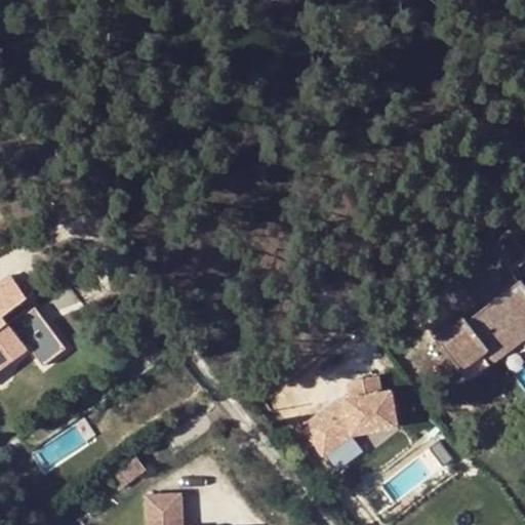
[(509,238),(487,254),(503,275),(510,271),(524,258),(509,238)]
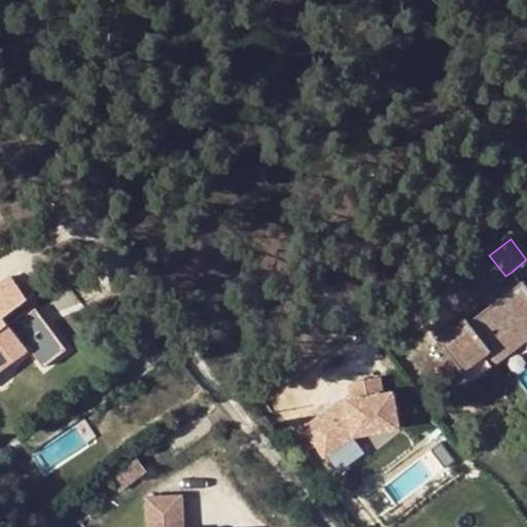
[(437,339),(470,383),(500,360),(489,346),(522,322),(526,328),(526,286),(524,283),(522,284),(512,292),(501,280),(505,276),(489,255),(459,277),(476,299),(483,292),(493,306),(469,324),(466,317),(437,339)]
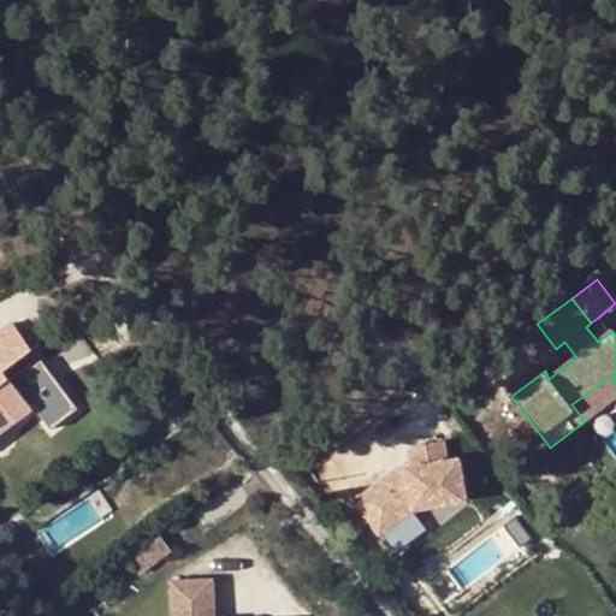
[(610,332),(598,318),(591,323),(586,327),(598,342),(610,332)]
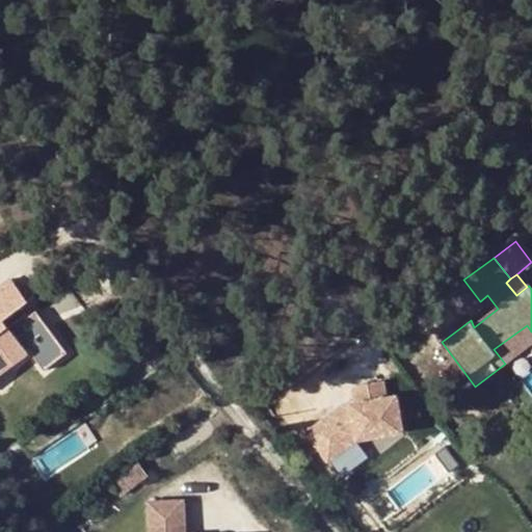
[(11,280),(0,288),(0,328),(24,356),(29,353),(3,320),(28,301),(11,280)]
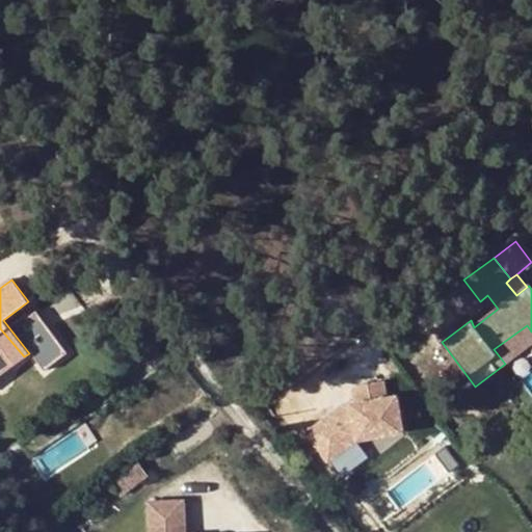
[(494,349),(505,364),(531,343),(531,331),(527,325),(494,349)]
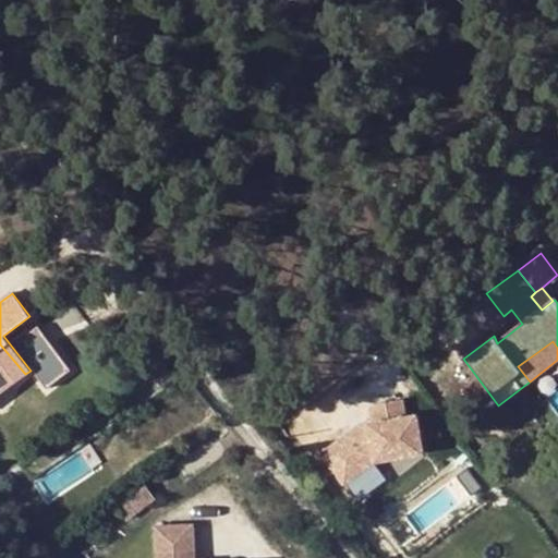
[(0,392),(25,374),(0,344),(0,392)]
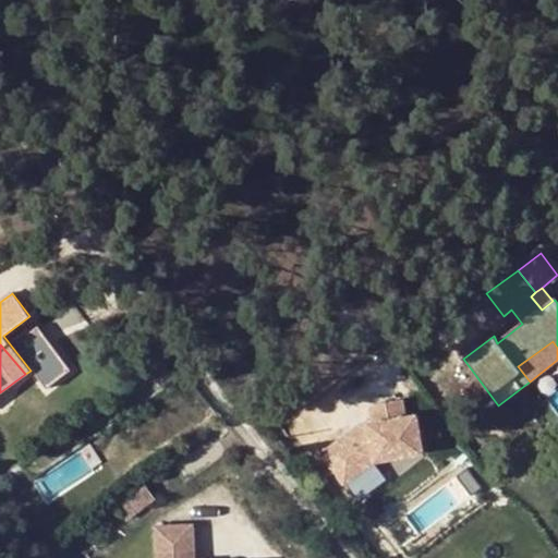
[(355,429),(322,456),(344,486),(375,462),(423,453),(415,415),(404,417),(401,400),(370,407),(373,424),(367,425),(370,432),(359,434),(355,429)]
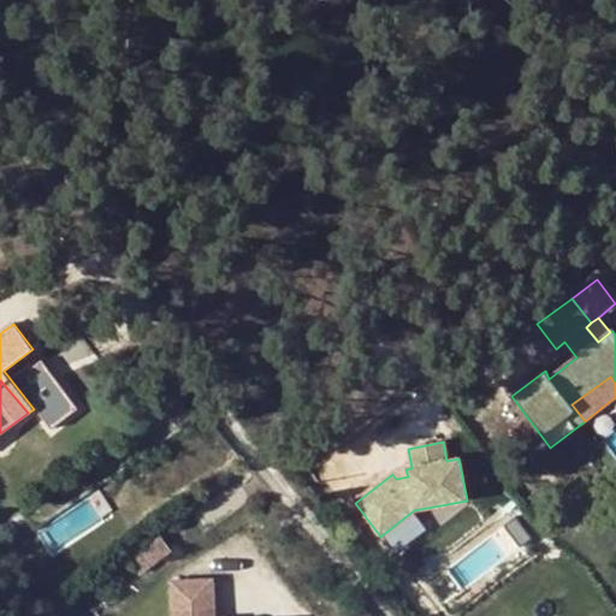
[(392,474),(396,479),(408,477),(406,469),(396,472),(392,474)]
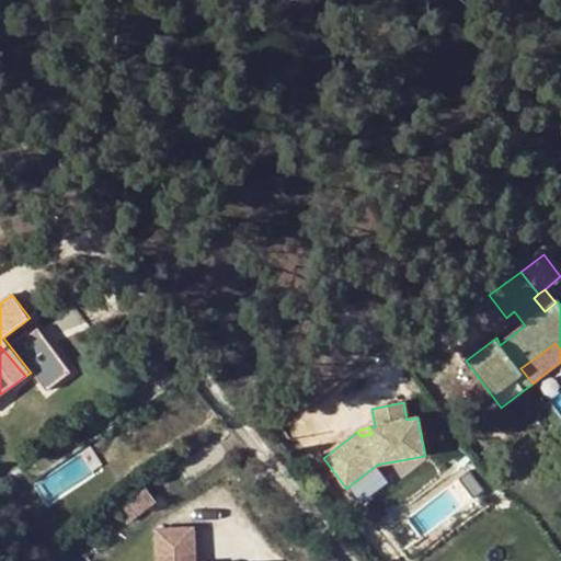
[(128,496),(140,511),(155,500),(142,485),(128,496)]
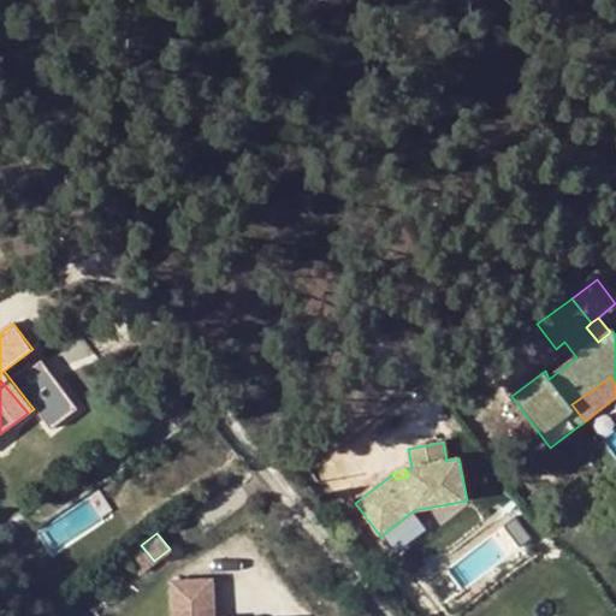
[(137,573),(154,561),(141,545),(126,556),(137,573)]
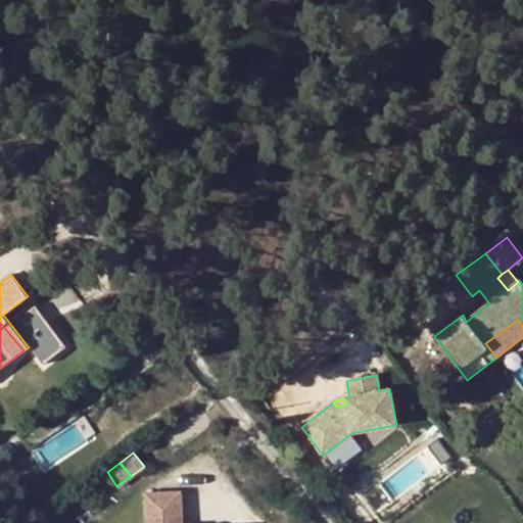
[(145,522),(182,522),(181,491),(144,492),(145,522)]
